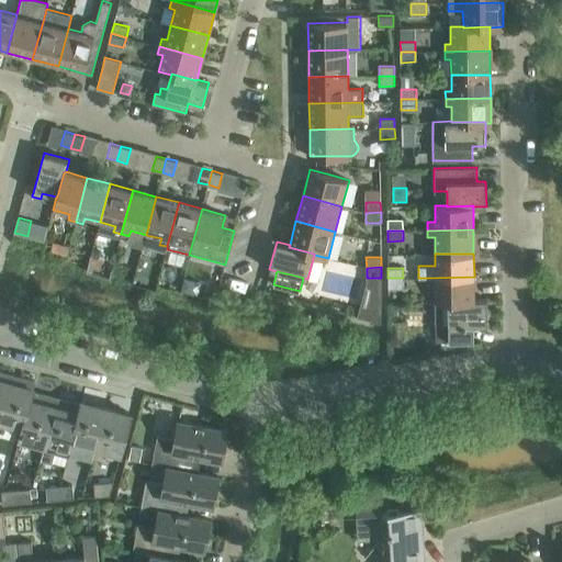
[(474,301),(474,299),(474,277),(428,278),(428,285),(435,285),(435,302),(448,302),(448,301),(474,301)]
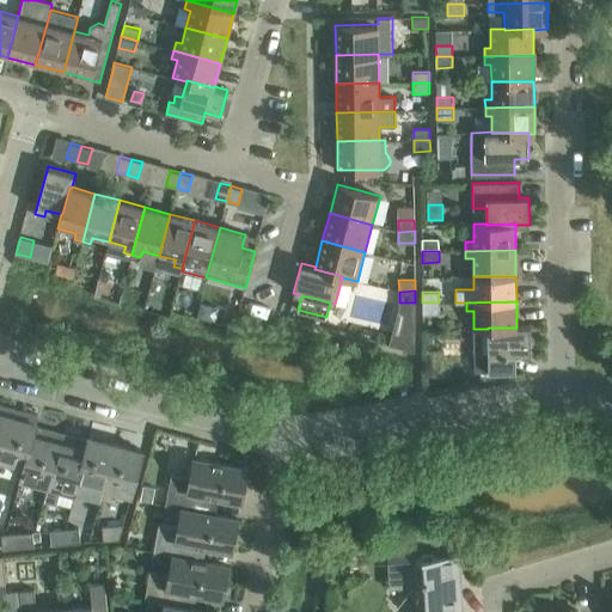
[(439,314),(439,303),(422,303),(423,314),(439,314)]
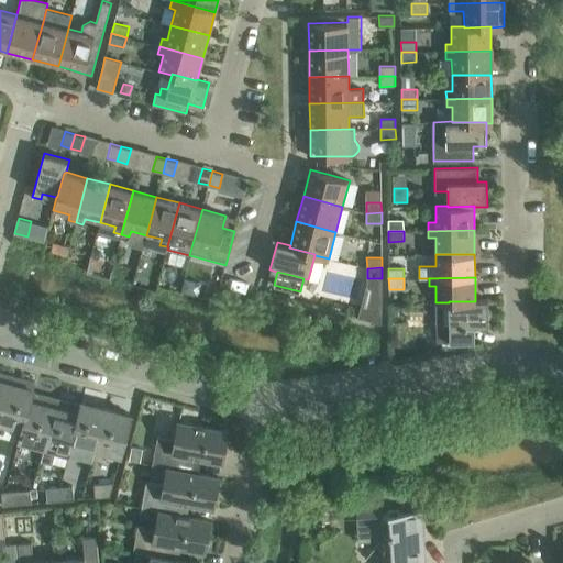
[(488,299),(475,299),(475,301),(449,301),(449,302),(435,302),(437,341),(467,341),(467,326),(488,326),(488,299)]
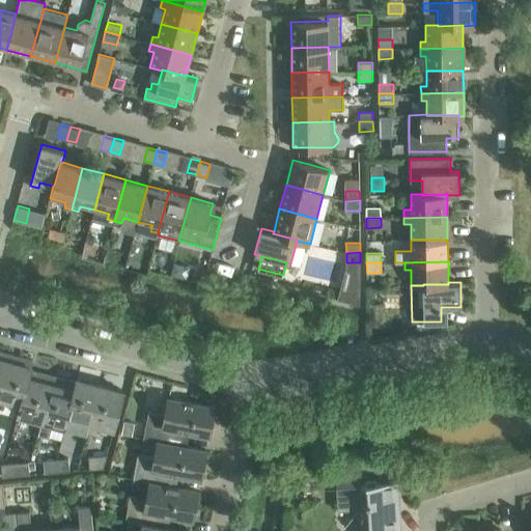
[(0,389),(9,354),(0,351),(0,389)]
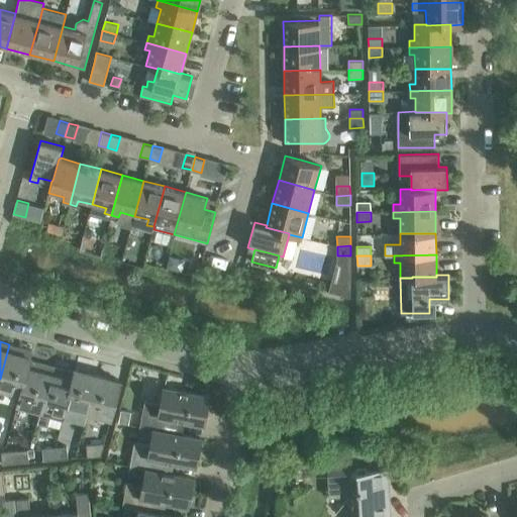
[(29,359),(30,359),(32,350),(9,344),(0,379),(0,388),(20,394),(29,359)]
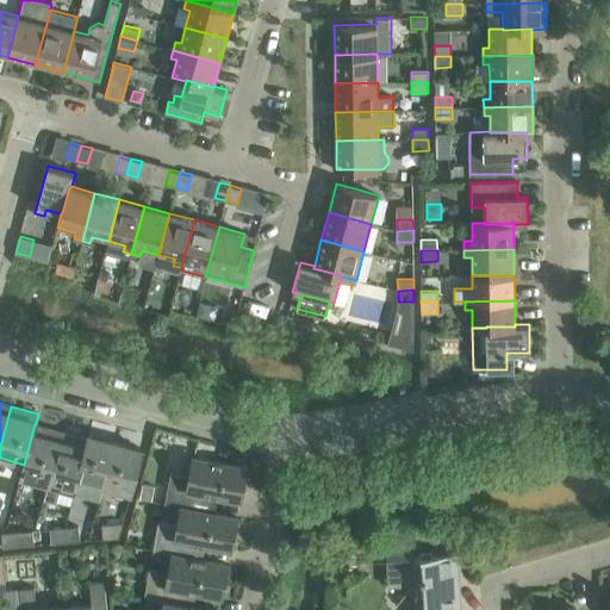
[(48,484),(61,431),(36,424),(35,424),(24,465),(20,477),(48,484)]
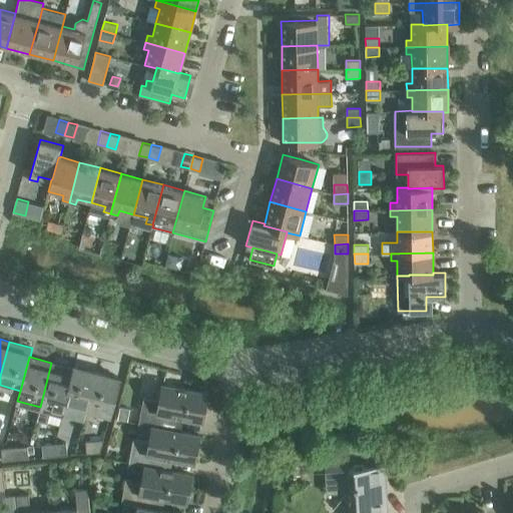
[(74,369),(73,369),(51,363),(40,407),(62,413),(65,403),(74,369)]
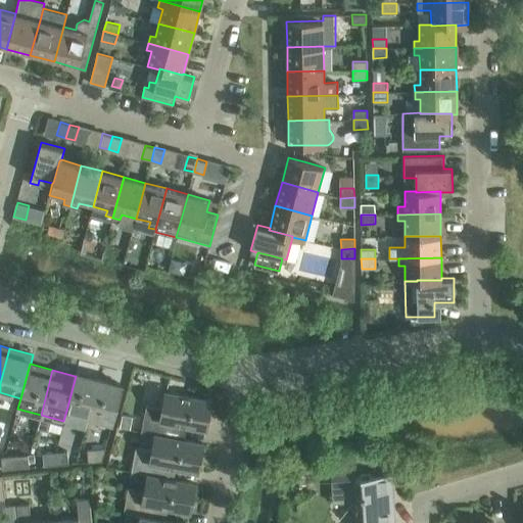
[(89,417),(99,379),(76,373),(75,376),(76,376),(66,411),(89,417)]
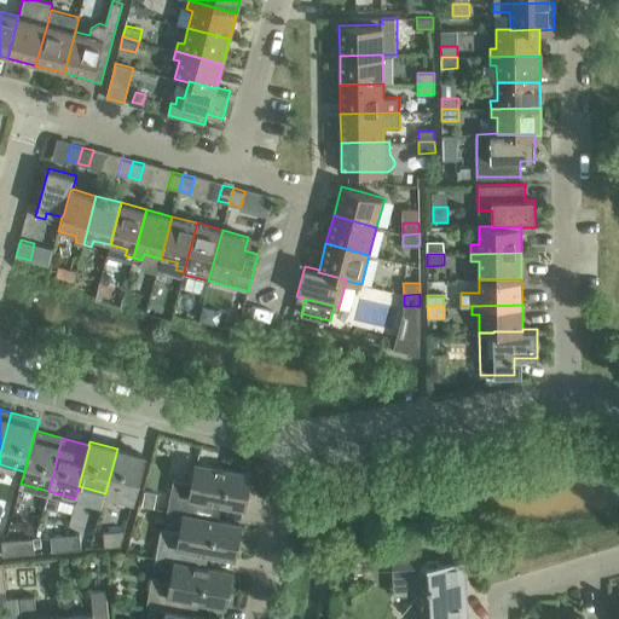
[(138,479),(145,456),(117,449),(105,493),(132,501),(138,479)]
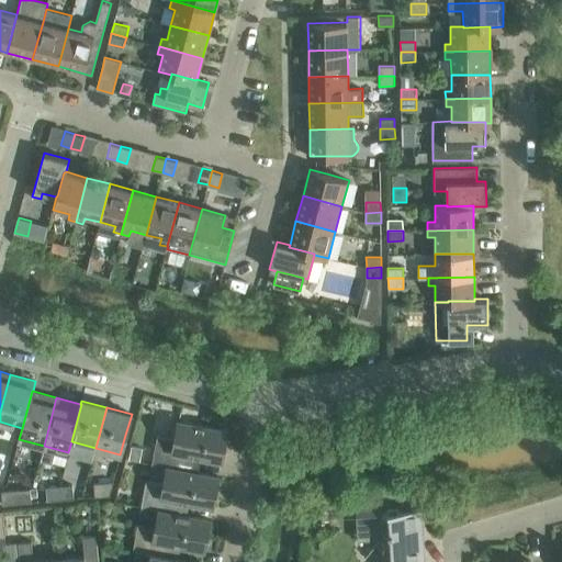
[(178,420),(175,439),(157,435),(152,463),(166,467),(197,472),(197,471),(189,470),(191,454),(221,460),(227,430),(178,420)]
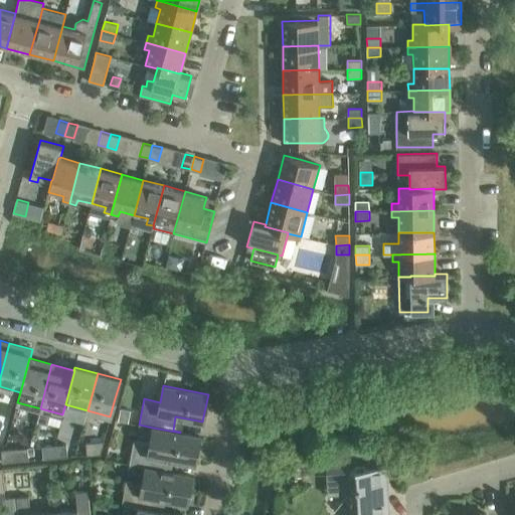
[(122,407),(119,419),(129,421),(131,409),(122,407)]
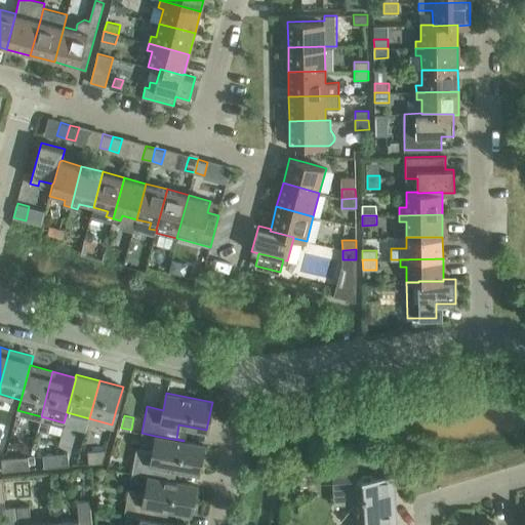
[(204,445),(184,441),(155,436),(152,452),(136,449),(131,473),(148,476),(174,481),(174,480),(166,479),(168,468),(199,473),(204,445)]
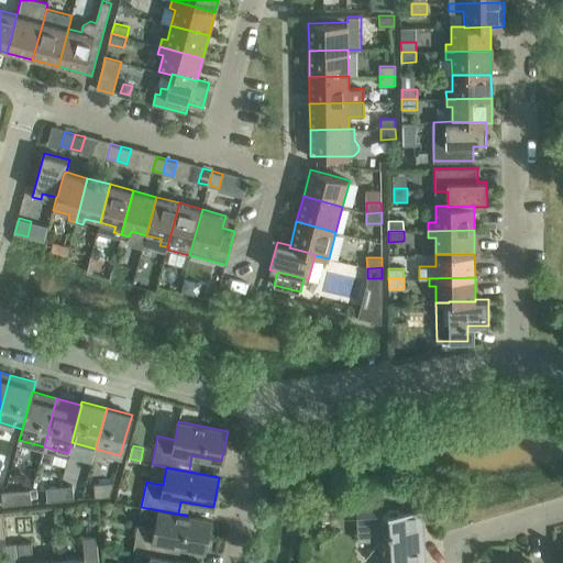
[(110,496),(113,482),(94,484),(95,497),(110,496)]
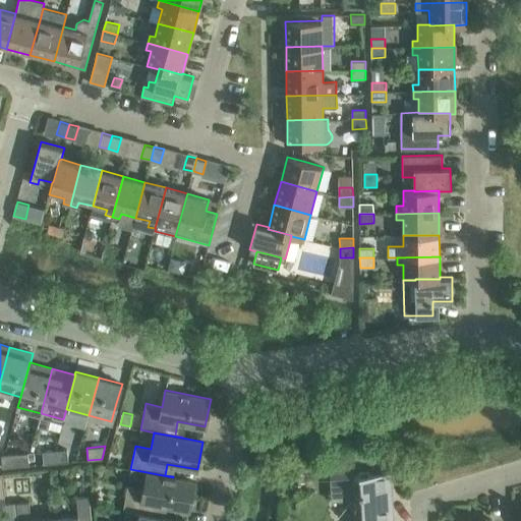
[(67,449),(55,451),(56,463),(68,462),(67,449)]
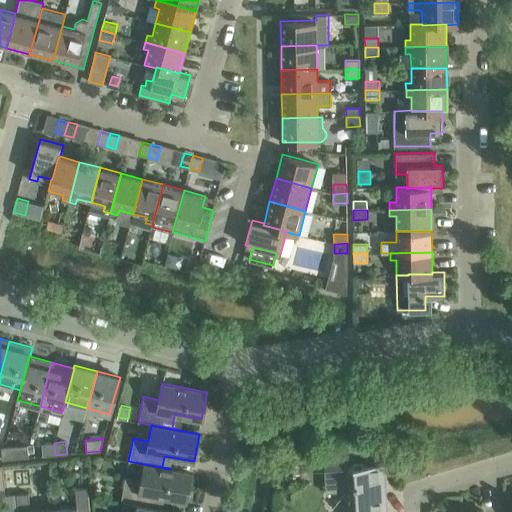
[(55,455),(54,443),(42,444),(43,456),(55,455)]
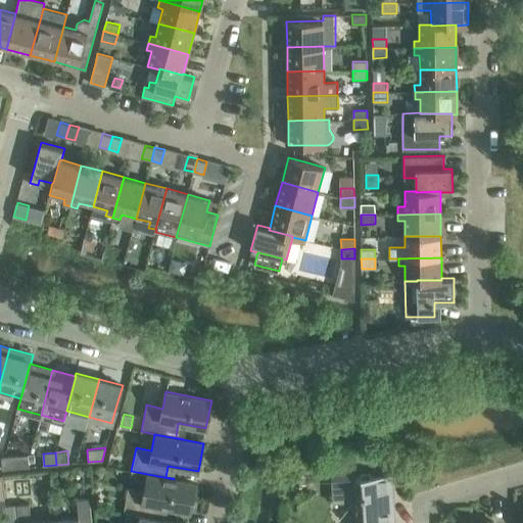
[(1,457),(2,469),(22,467),(29,467),(28,455),(21,455),(1,457)]
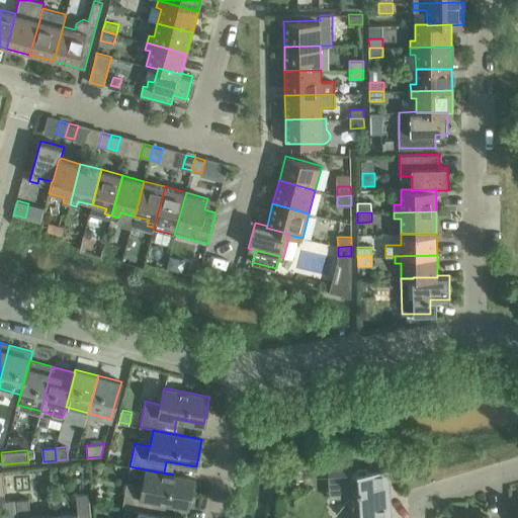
[(382,469),(362,470),(352,471),(351,452),(327,454),(328,473),(330,498),(352,497),(353,517),(392,517),(391,501),(384,501),(382,469)]
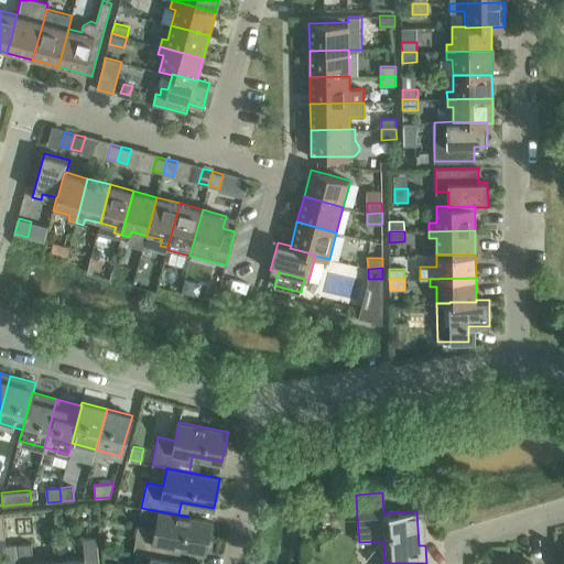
[(210,521),(187,517),(159,511),(155,529),(138,525),(137,534),(133,551),(137,552),(180,560),(171,557),(173,545),(205,552),(210,521)]
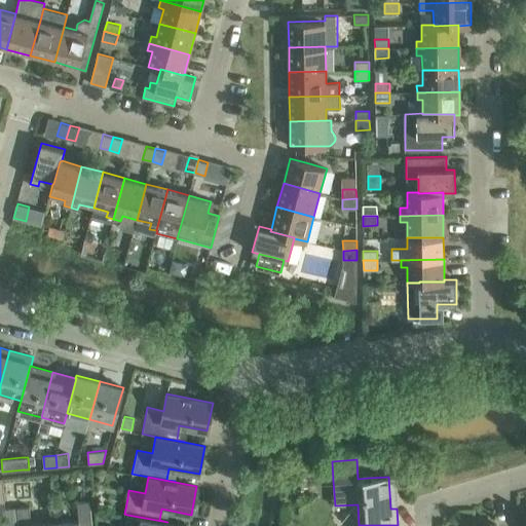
[(91,525),(90,510),(89,501),(77,502),(78,521),(54,523),(54,525),(91,525)]
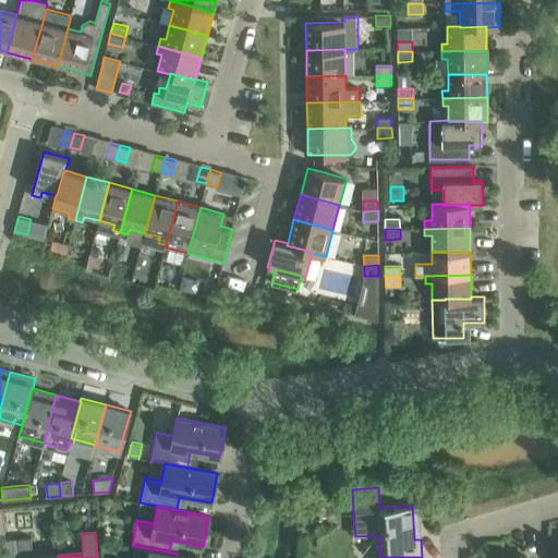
[(58,557),(58,555),(33,557),(31,537),(17,538),(19,547),(19,557),(58,557)]
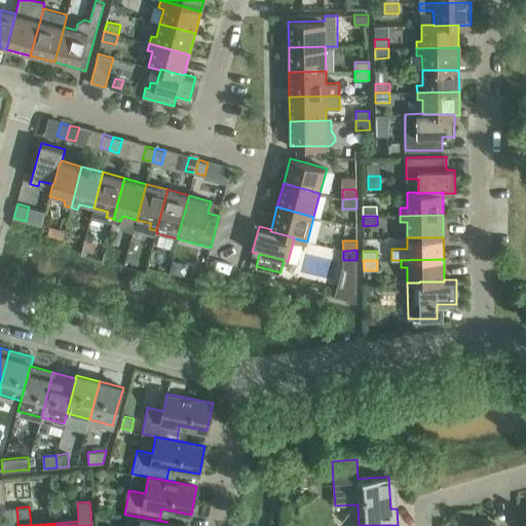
[(0,512),(1,525),(13,525),(12,508),(0,509),(0,512)]
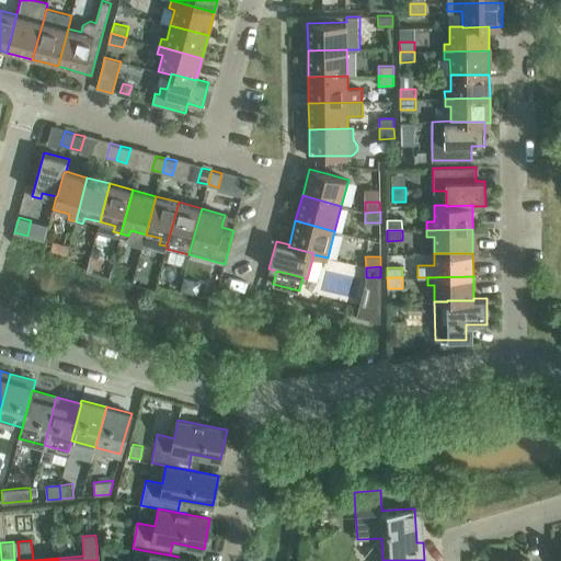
[(199,560),(179,557),(136,549),(133,560),(199,560)]
